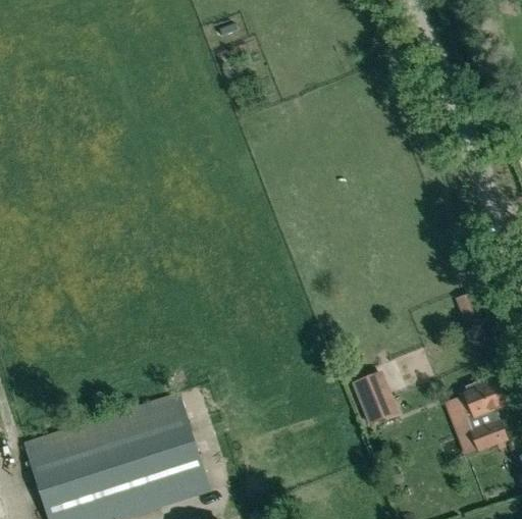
[(470,293),(455,297),(461,319),(475,315),(470,293)]
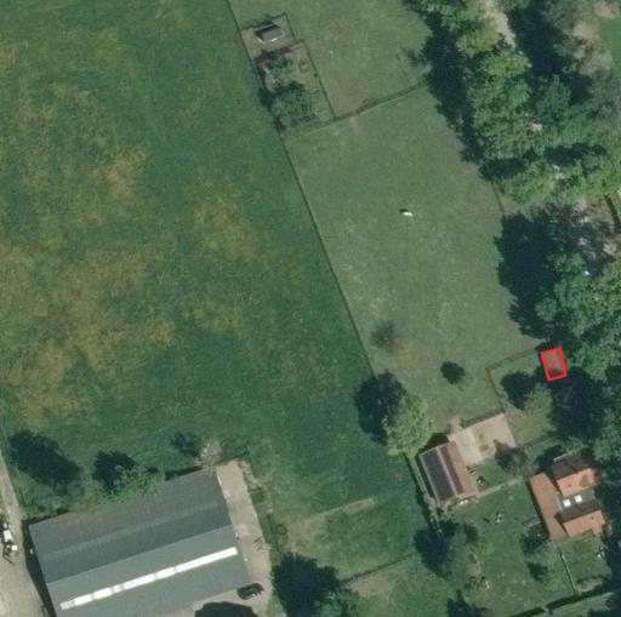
[(419,452),(439,503),(474,489),(454,438),(419,452)]
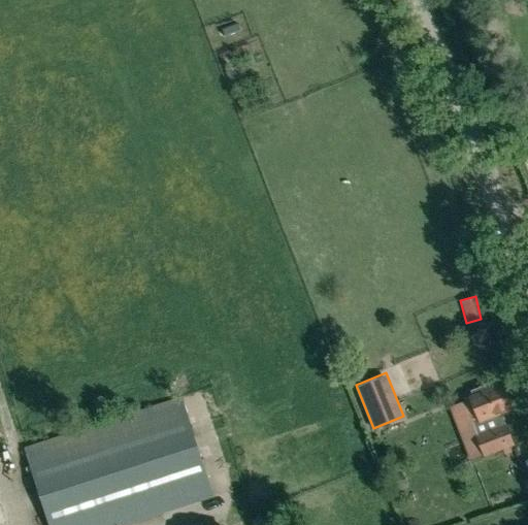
[(500,411),(513,406),(503,382),(486,388),(485,384),(470,390),(472,394),(468,395),(469,398),(462,400),(483,455),(514,444),(500,411)]
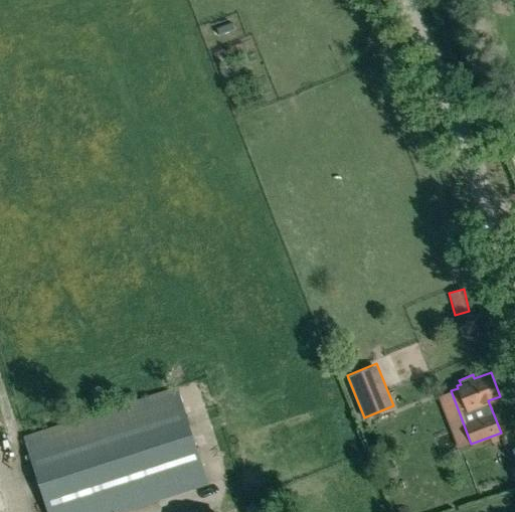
[(23,436),(47,511),(122,511),(209,484),(177,385),(23,436)]
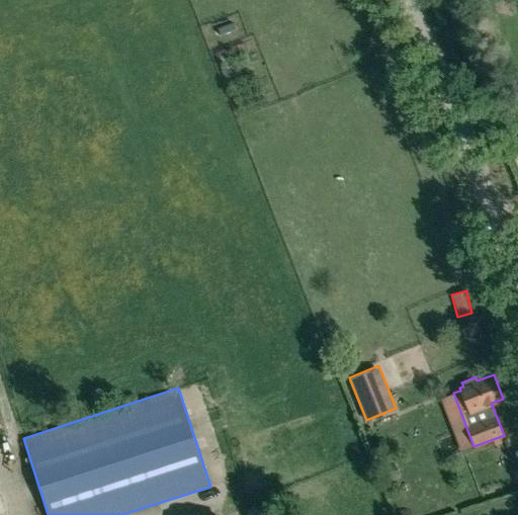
[(473,446),(453,393),(441,399),(460,451),(473,446)]
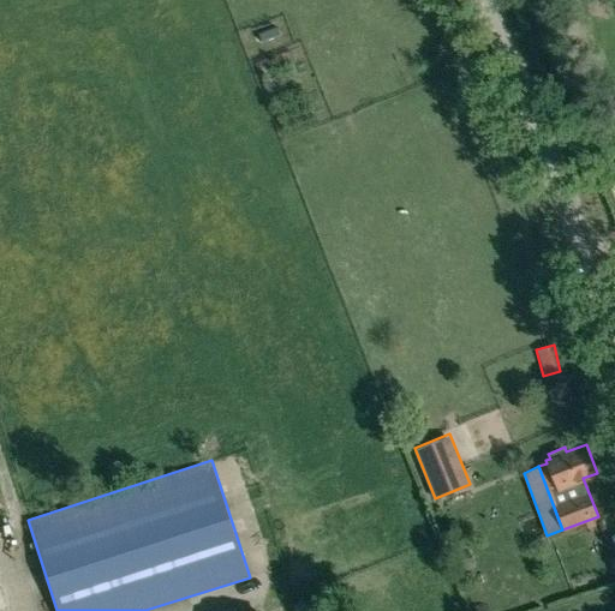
All buildings are outlined.
